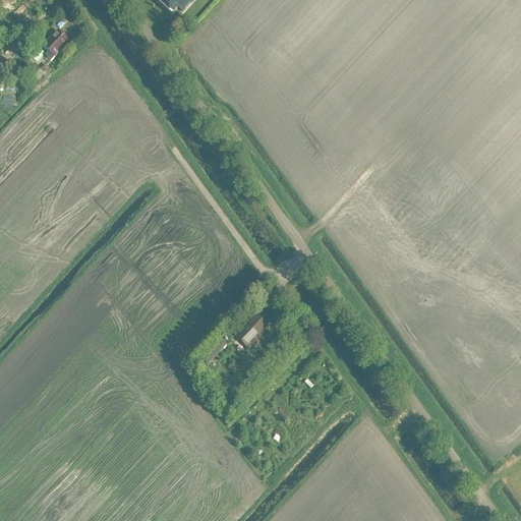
[(195,0),(161,0),(157,4),(170,17),(176,10),(181,15),(195,0)]
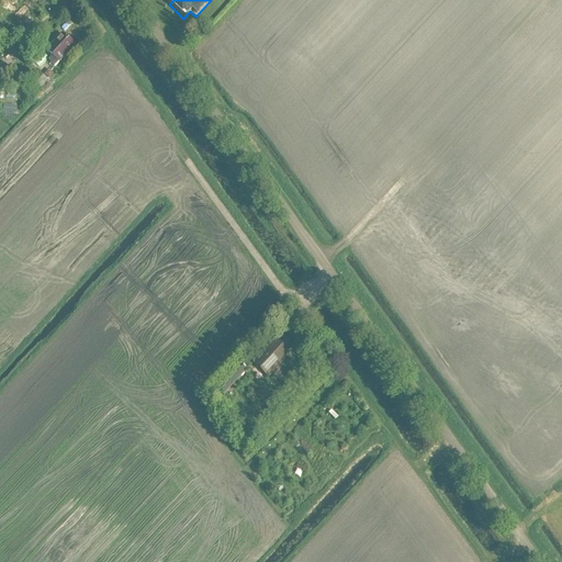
[(63,35),(46,52),(53,57),(49,60),(52,63),(51,64),(55,68),(75,47),(63,35)]
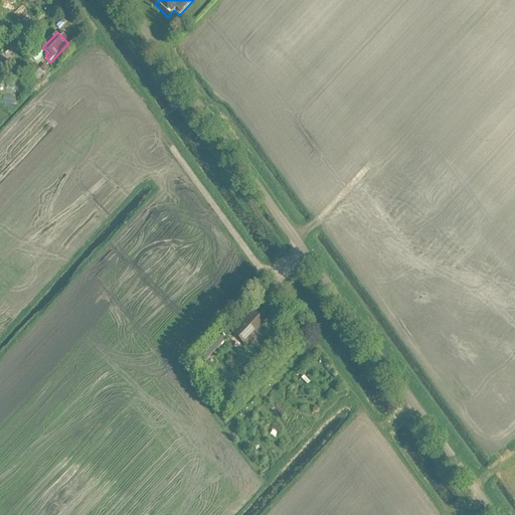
[(44,73),(34,65),(28,72),(38,81),(44,73)]
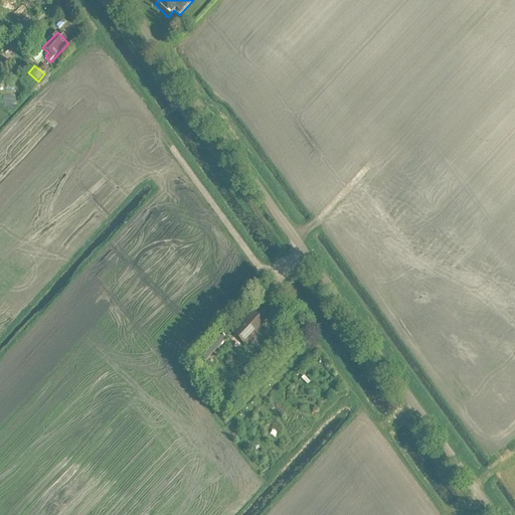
[(252,315),(249,313),(244,319),(245,320),(243,323),(242,321),(231,333),(245,345),(248,342),(250,343),(256,337),(254,335),(263,325),(262,324),(267,318),(258,310),(252,315)]
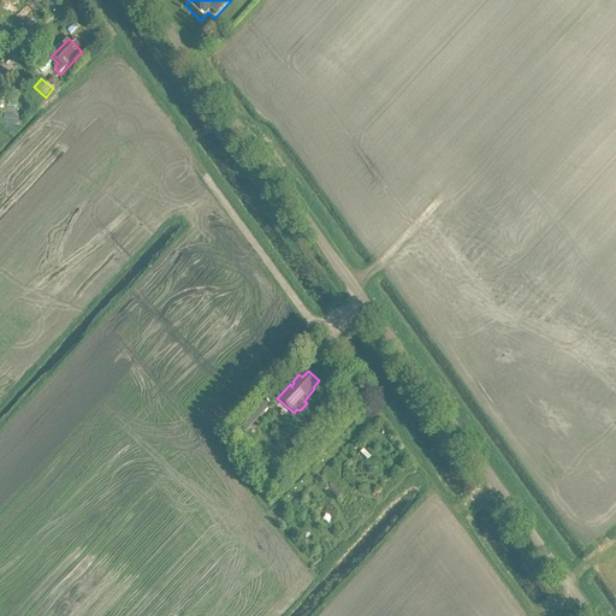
[(243,436),(271,406),(262,397),(234,428),(243,436)]
